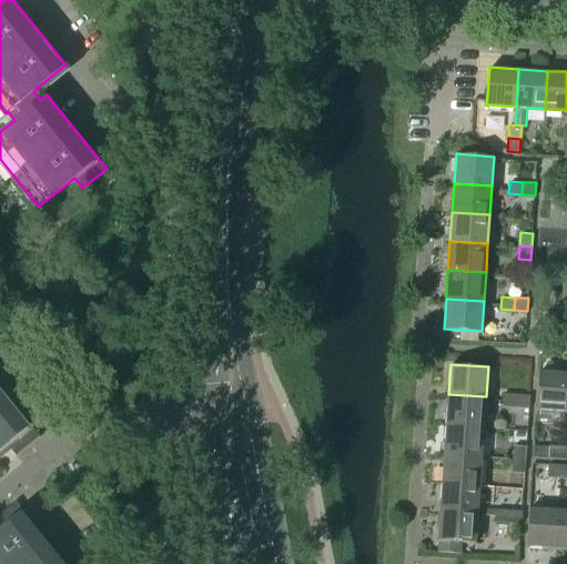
[(536,409),(566,410),(566,372),(539,370),(536,409)]
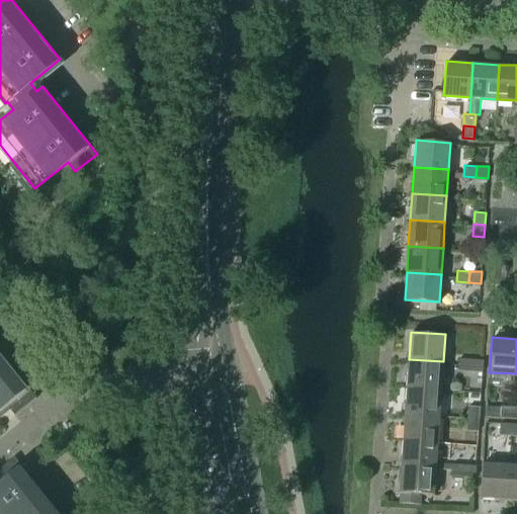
[(0,410),(7,404),(15,413),(36,396),(0,349),(0,410)]
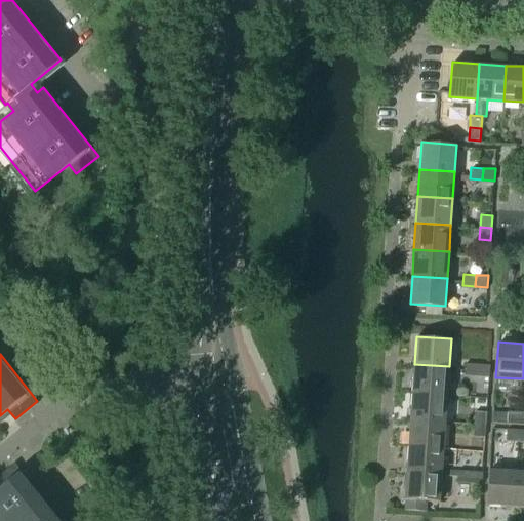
[(465,372),(477,373),(478,362),(466,362),(465,372)]
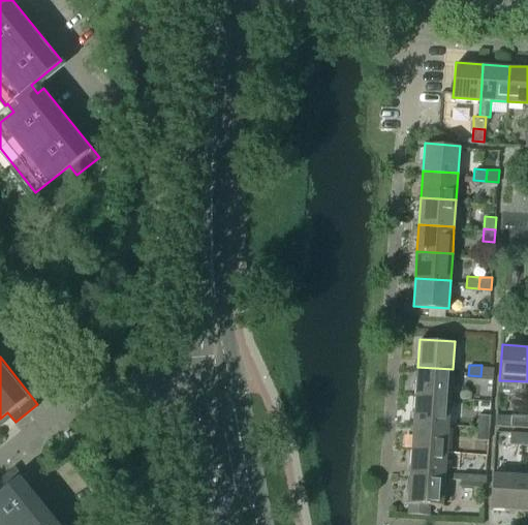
[(482,365),(480,376),(493,377),(494,366),(482,365)]
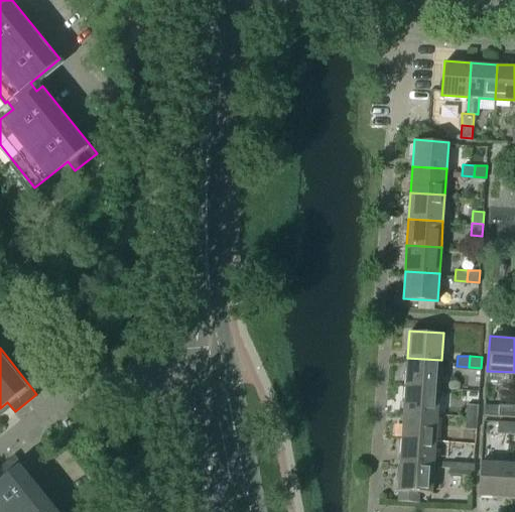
[(407,358),(405,384),(439,386),(441,360),(407,358)]
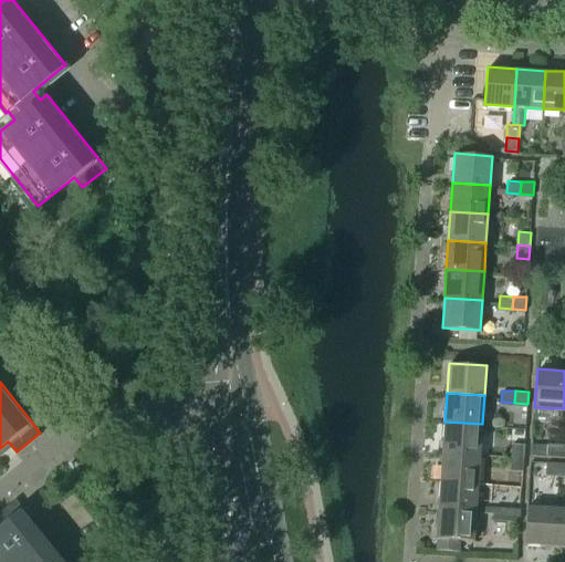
[(445,422),(442,450),(480,453),(482,424),(445,422)]
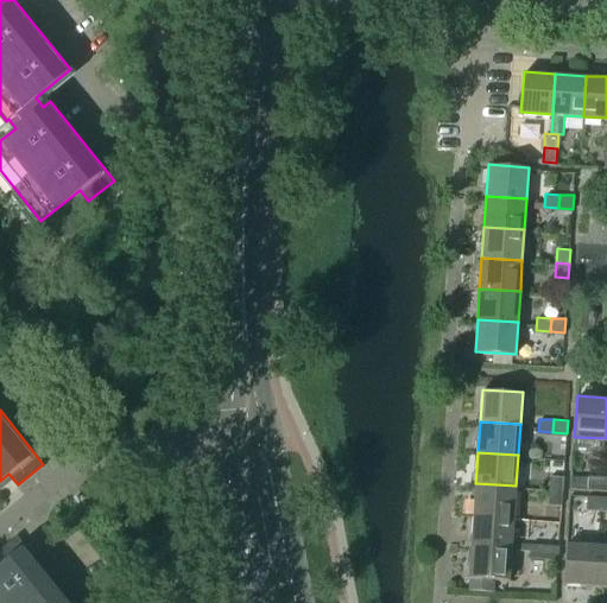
[(551,474),(550,488),(563,489),(564,475),(551,474)]
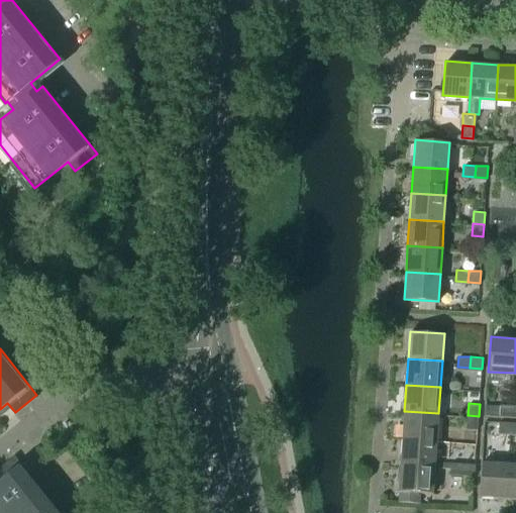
[(500,414),(512,415),(513,404),(501,403),(500,414)]
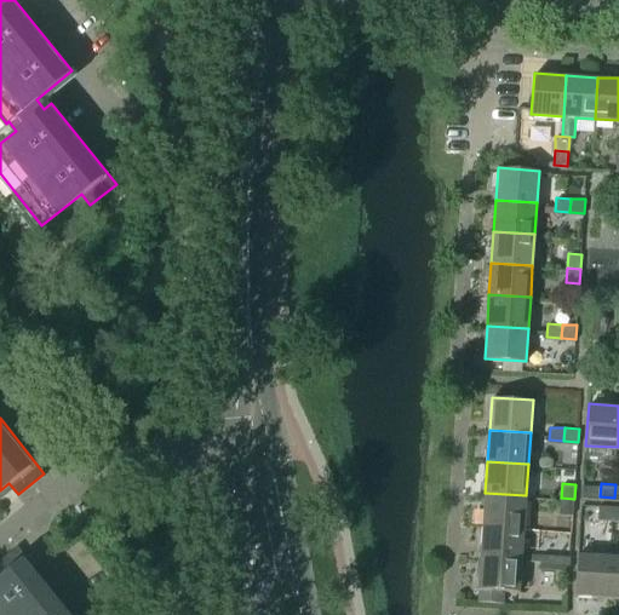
[(485,493),(482,523),(523,527),(526,495),(485,493)]
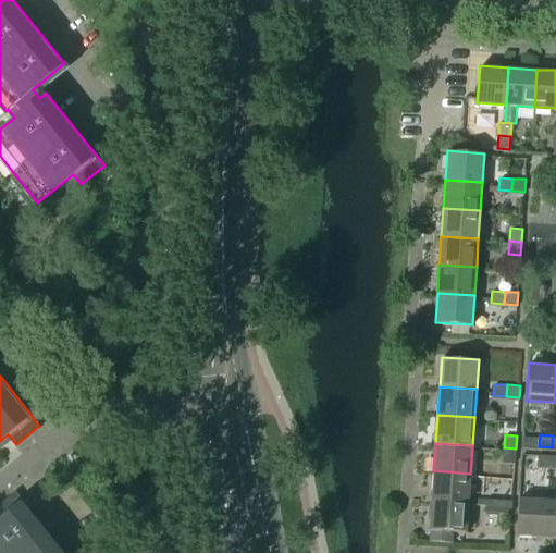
[(516,449),(504,447),(503,461),(515,462),(516,449)]
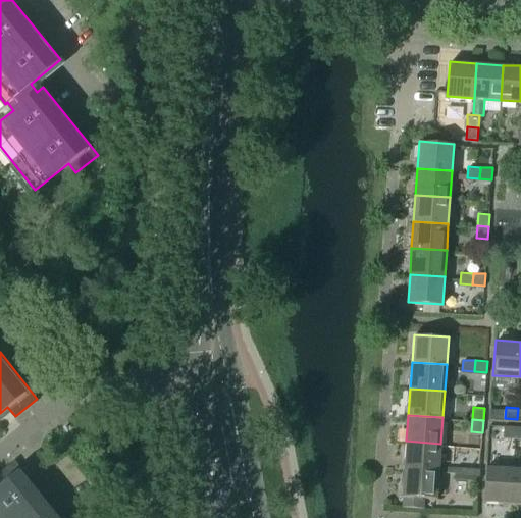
[(504,435),(516,436),(517,425),(505,424),(504,435)]
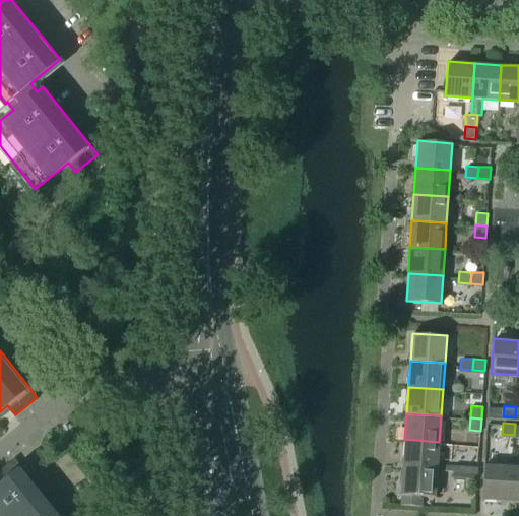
[(404,439),(402,465),(438,468),(439,442),(404,439)]
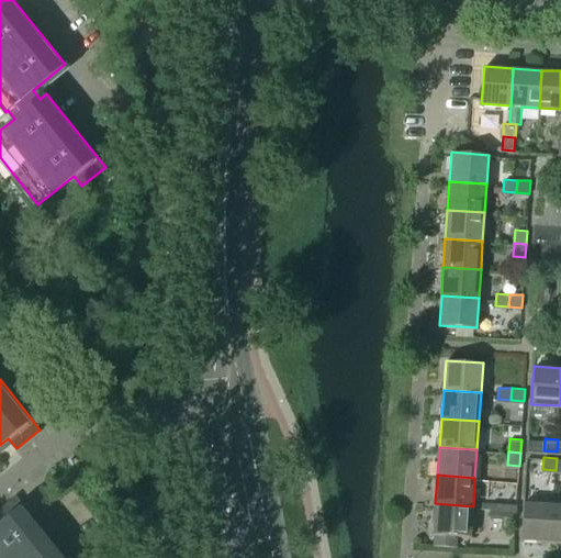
[(67,557),(17,493),(0,506),(0,557),(67,557)]
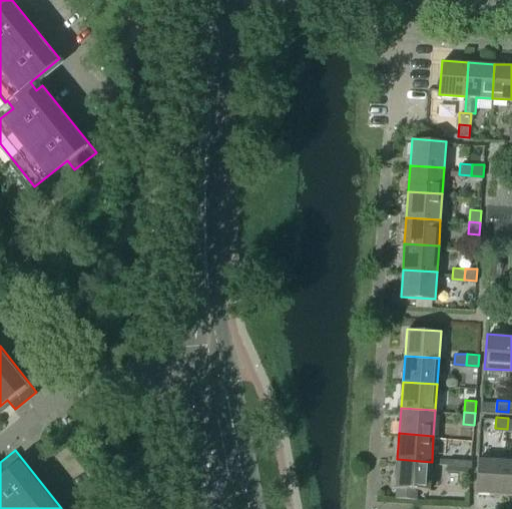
[(447,469),(459,469),(460,458),(448,458),(447,469)]
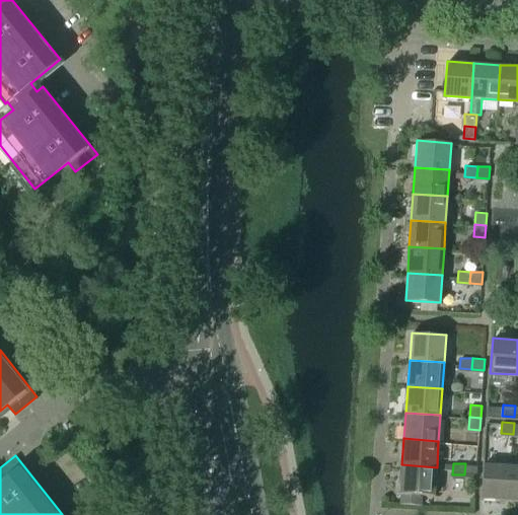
[(465,463),(464,474),(476,475),(477,464),(465,463)]
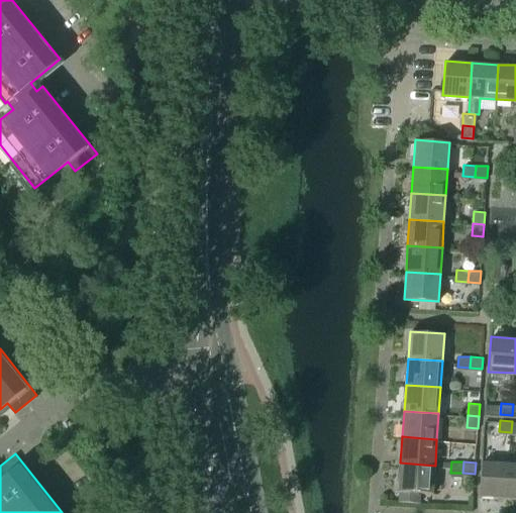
[(480,496),(507,497),(509,463),(482,462),(480,496)]
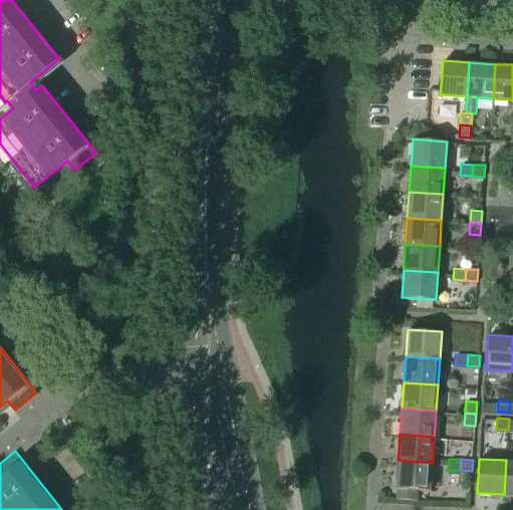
[(433,463),(398,460),(397,487),(398,487),(397,497),(418,499),(418,489),(431,490),(433,463)]
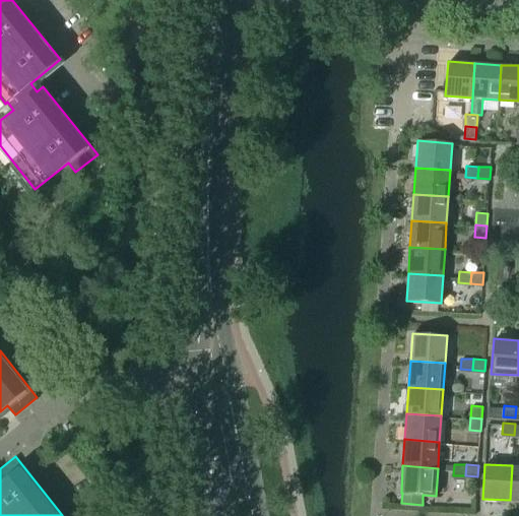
[(510,500),(518,501),(518,465),(512,465),(510,500)]
